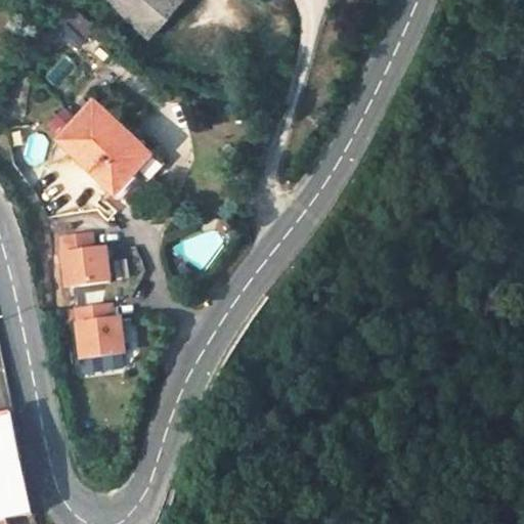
[(68,0),(66,3),(60,11),(85,36),(94,27),(68,0)]
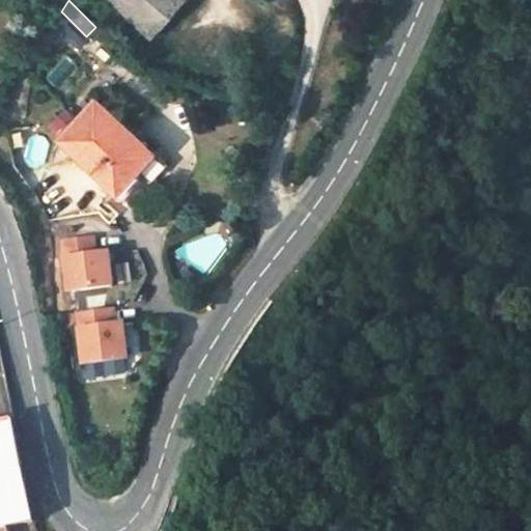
[(114,0),(152,36),(185,0),(114,0)]
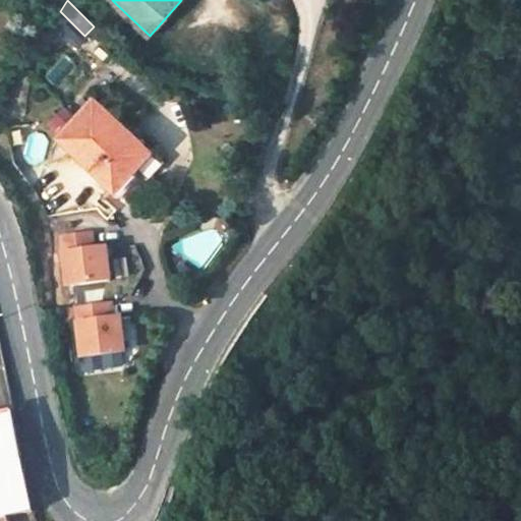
[(84,36),(60,11),(44,35),(48,38),(51,40),(59,33),(74,46),(84,36)]
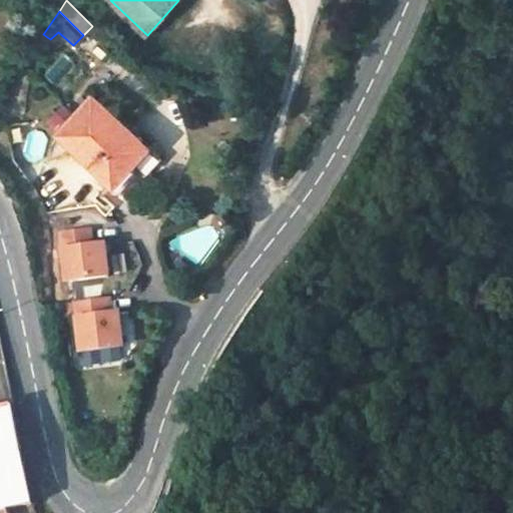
[(47,37),(43,34),(36,44),(40,47),(47,37)]
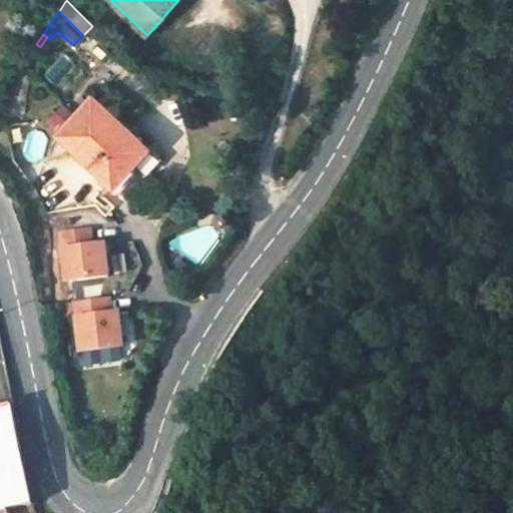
[(70,123),(59,134),(114,184),(147,147),(93,96),(70,123)]
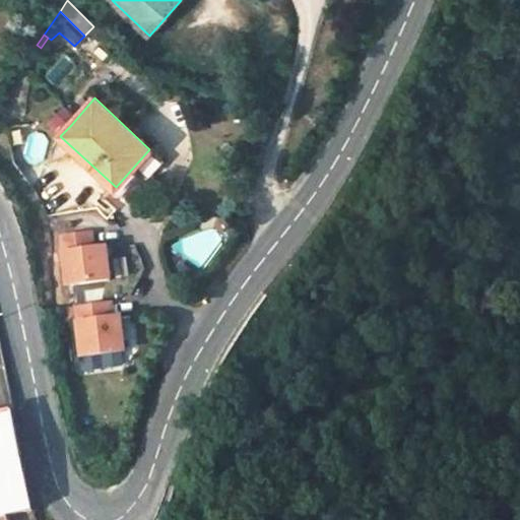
[(71,125),(65,119),(55,130),(60,136),(71,125)]
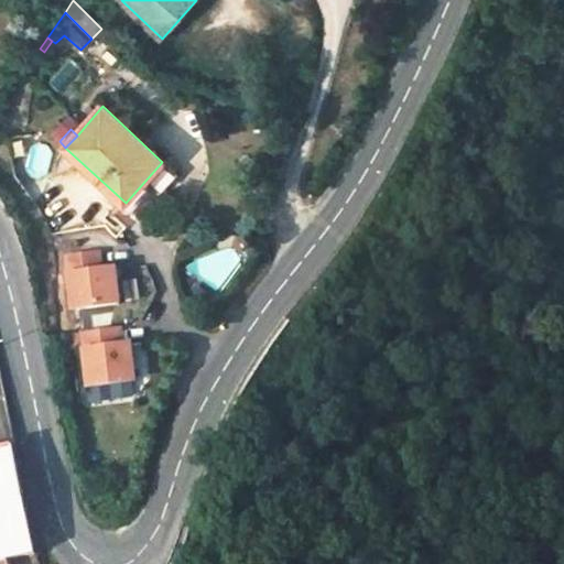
[(176,174),(162,162),(126,203),(138,215),(176,174)]
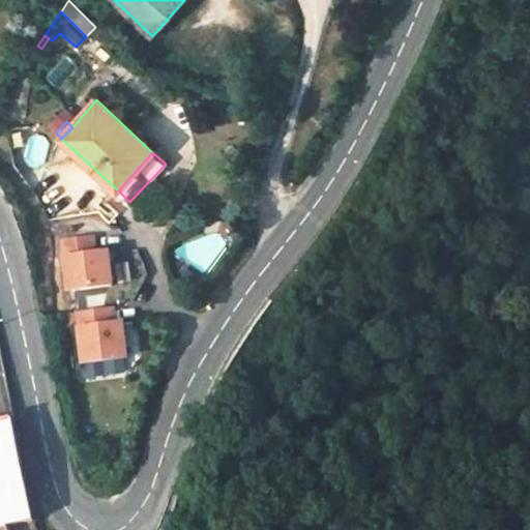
[(68,290),(112,284),(108,251),(95,253),(92,236),(61,240),(68,290)]
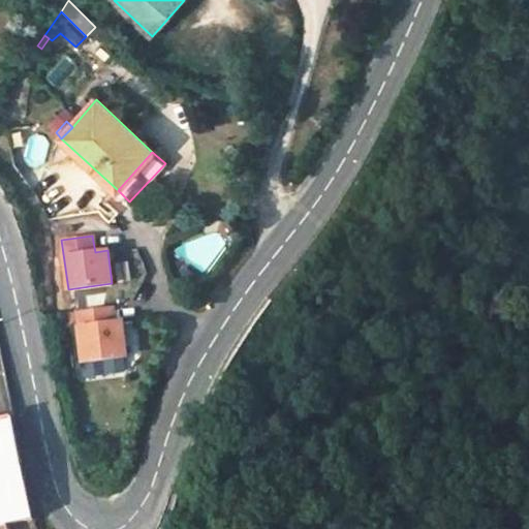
[(113,306),(78,311),(84,363),(127,356),(123,321),(115,322),(113,306)]
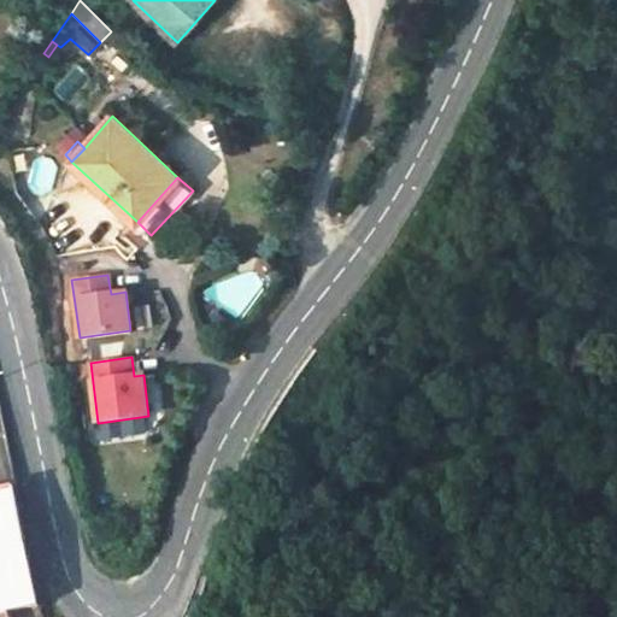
[(15,488),(0,491),(0,616),(7,616),(7,611),(37,605),(15,488)]
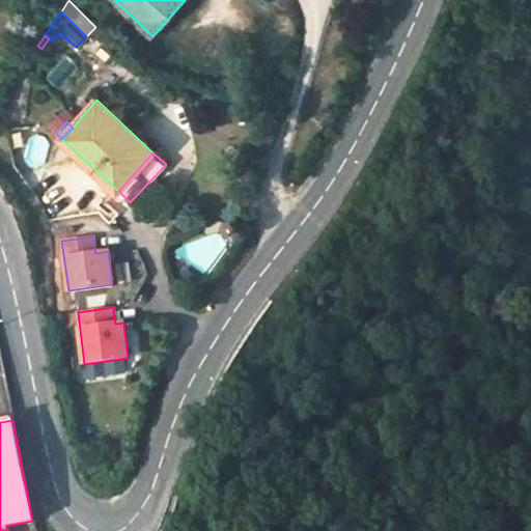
All buildings are outlined.
